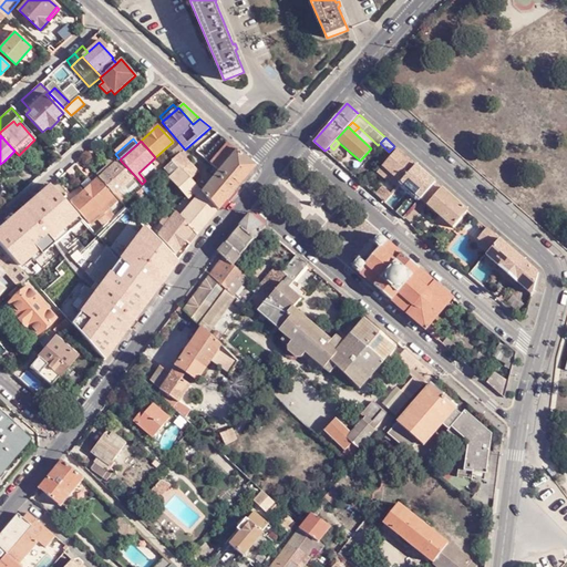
[(239,153),(228,143),(210,164),(218,171),(200,193),(218,210),(228,199),(234,192),(239,185),(255,167),(239,153)]
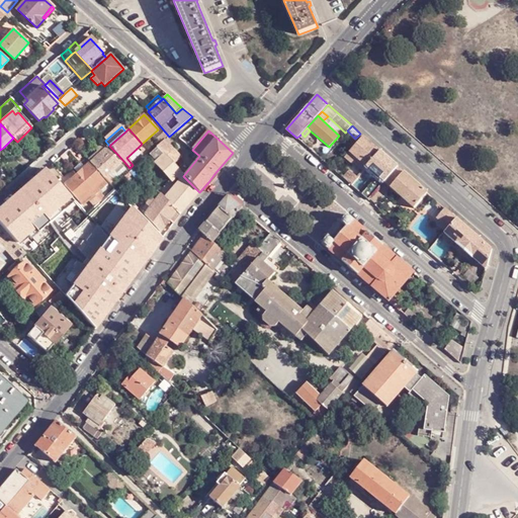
[(363,137),(355,146),(359,149),(367,140),(363,137)]
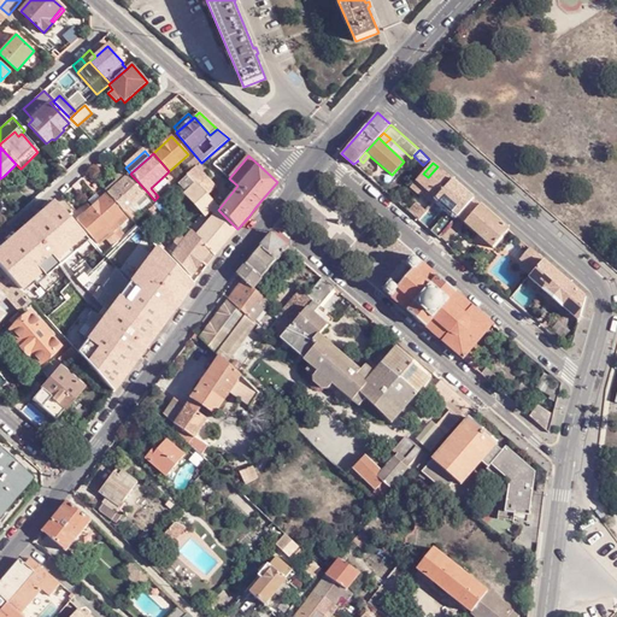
[(188,175),(187,176),(210,200),(218,192),(207,180),(209,177),(199,166),(194,170),(188,175)]
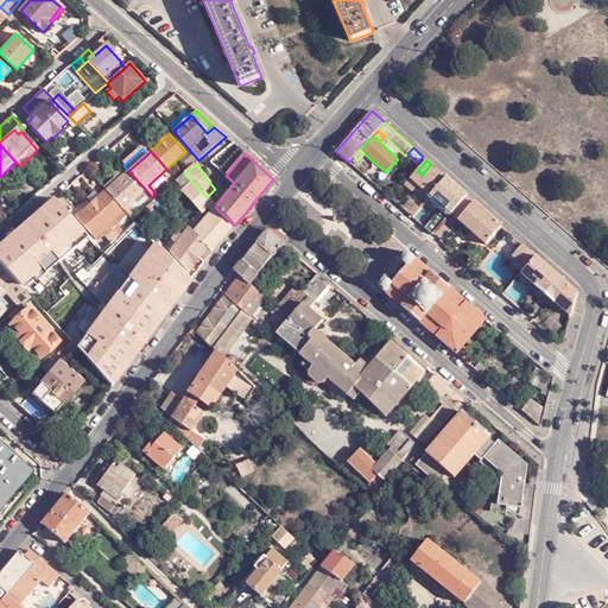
[(215,181),(221,172),(215,168),(209,175),(215,181)]
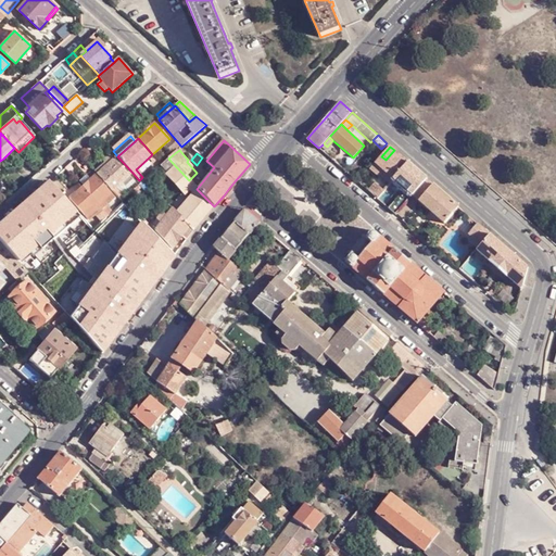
[(390,166),(376,182),(384,190),(394,179),(409,163),(399,153),(395,156),(389,164),(390,166)]
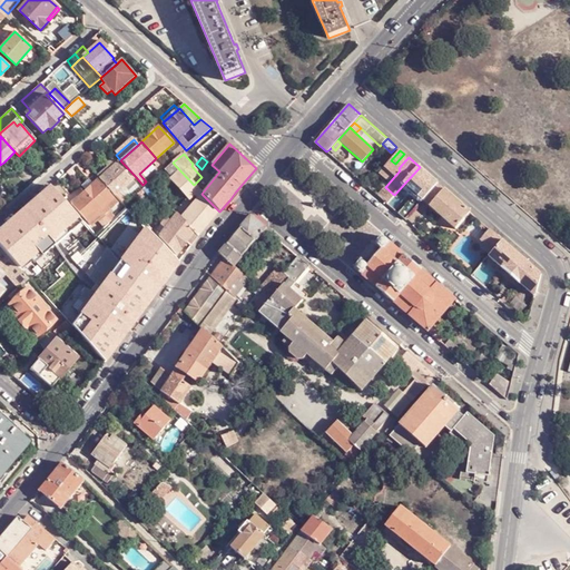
[(105,166),(109,170),(117,164),(112,158),(105,166)]
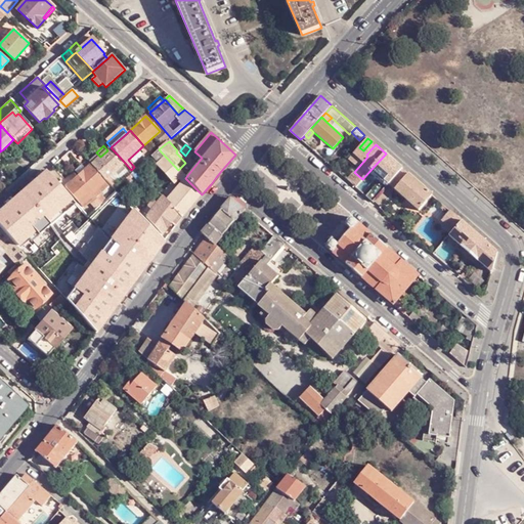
[(100,157),(92,164),(112,186),(115,183),(110,177),(120,167),(122,166),(125,163),(111,147),(107,150),(100,157)]
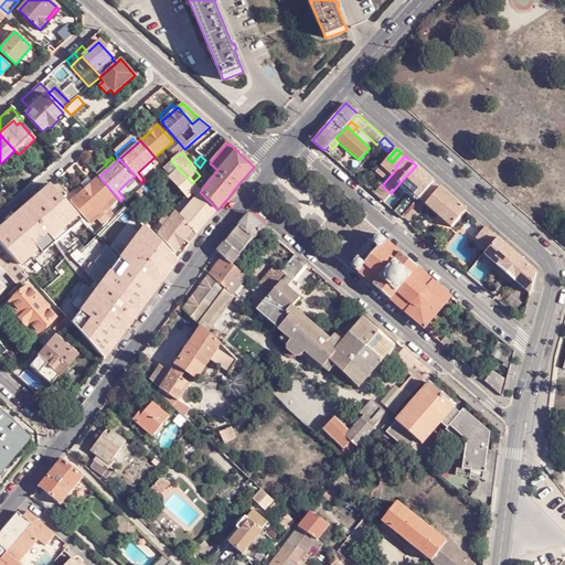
[(164,168),(159,161),(156,164),(160,171),(164,168)]
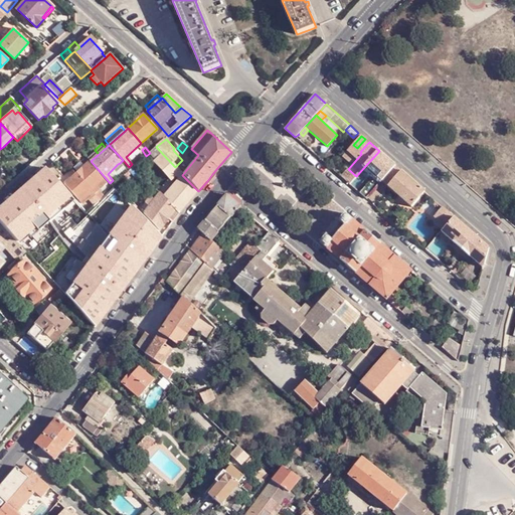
[(156,147),(150,152),(157,159),(154,162),(171,180),(175,176),(180,172),(175,167),(156,147)]
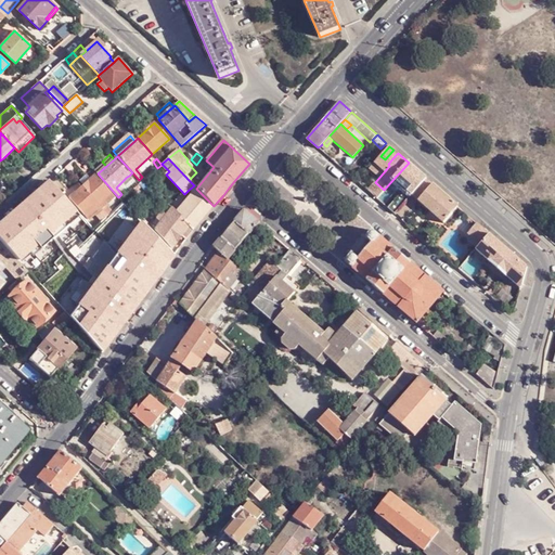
[(426,178),(409,163),(394,179),(412,195),(421,185),(426,178)]
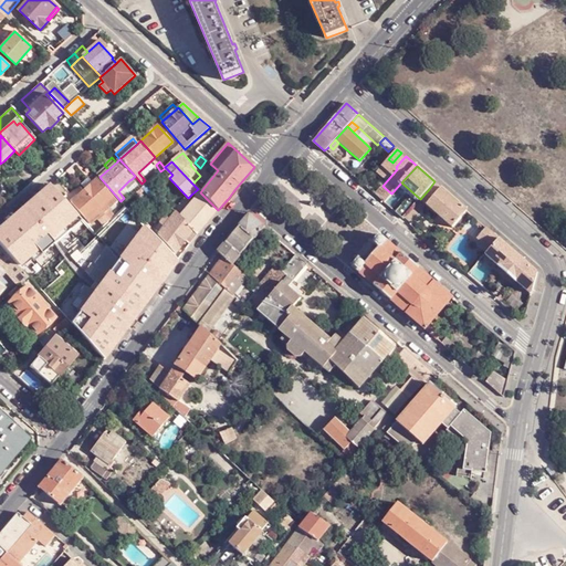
[(97,179),(84,191),(98,208),(112,196),(97,179)]
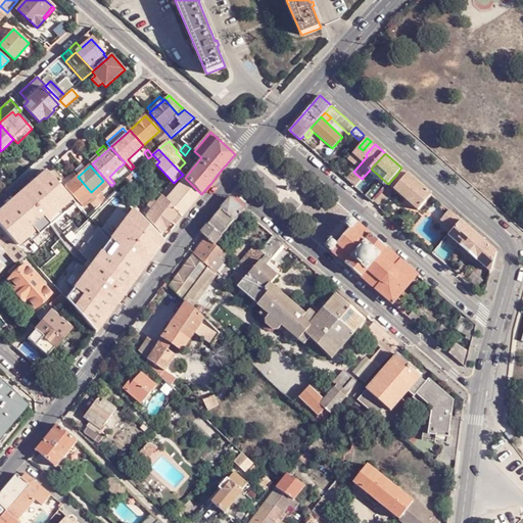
[(109,177),(114,183),(125,173),(120,167),(109,177)]
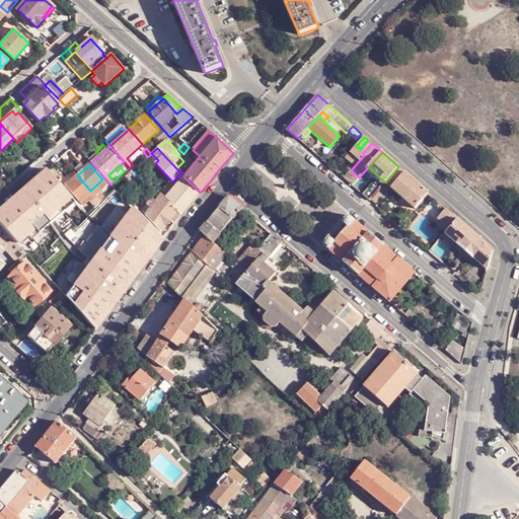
[(404,172),(398,166),(393,173),(385,182),(415,209),(429,194),(404,172)]
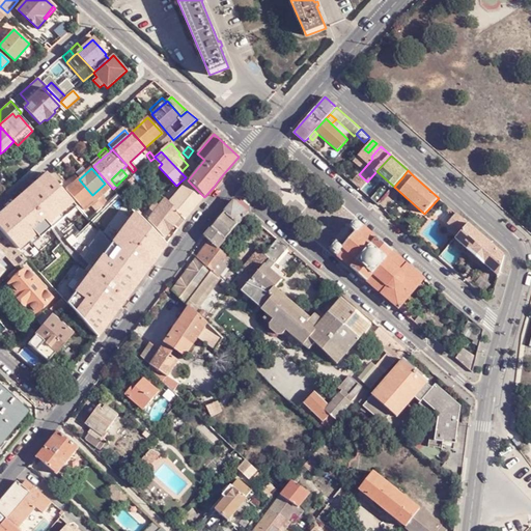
[(135,174),(124,184),(129,188),(135,183),(140,187),(146,180),(137,171),(135,174)]
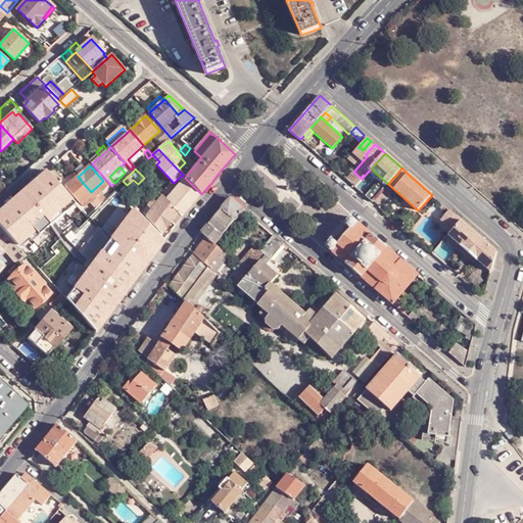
[(47,171),(0,210),(0,227),(3,231),(16,245),(28,235),(32,239),(48,225),(44,221),(70,198),(47,171)]
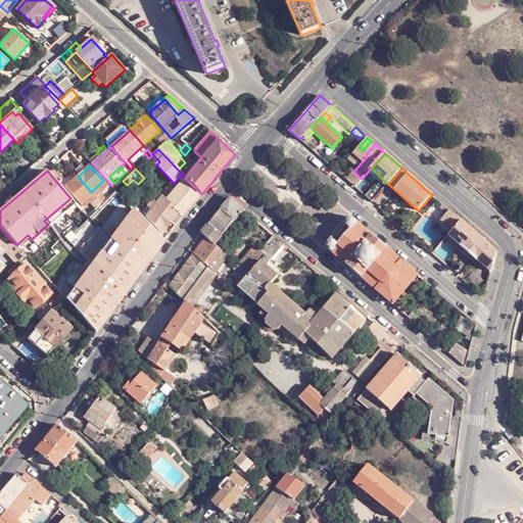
[(353,172),(346,179),(354,187),(362,179),(353,172)]
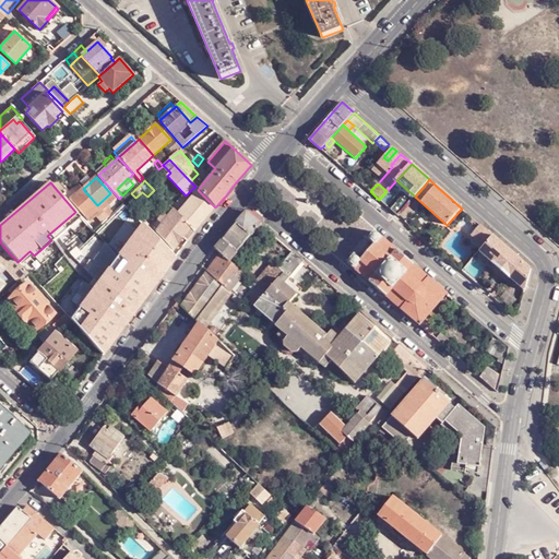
[(97,205),(83,189),(70,200),(84,217),(97,205)]
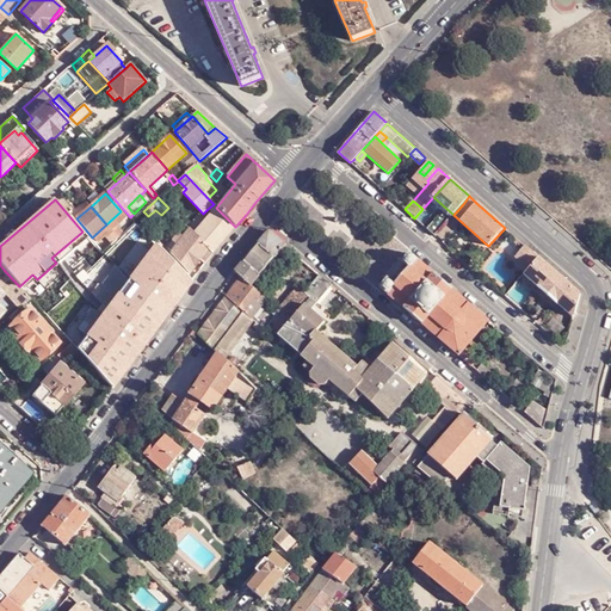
[(216,208),(211,214),(193,234),(211,254),(223,241),(235,227),(216,208)]
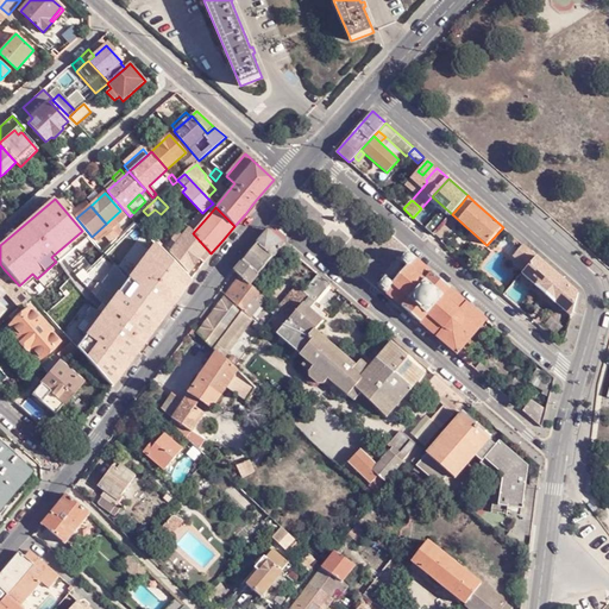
[(120,211),(106,224),(112,230),(114,232),(117,228),(127,219),(120,211)]
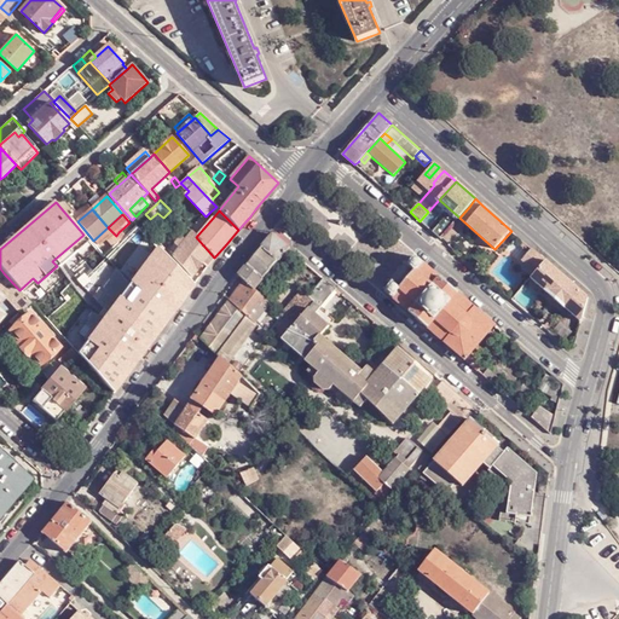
[(440,238),(453,225),(445,218),(433,231),(440,238)]
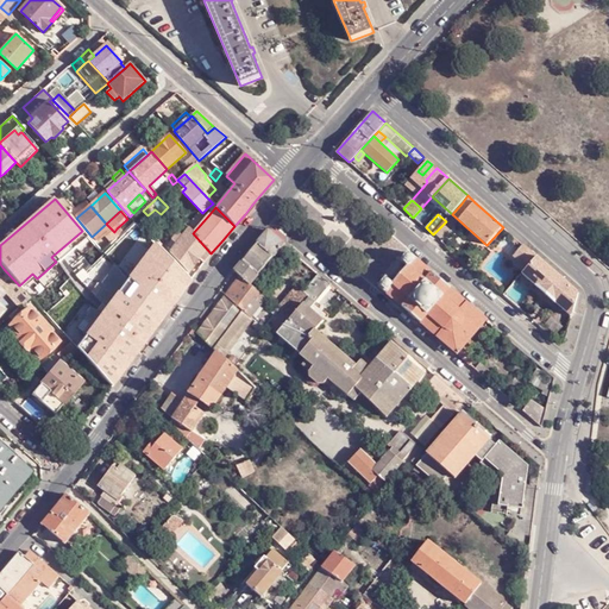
[(106,224),(92,237),(99,244),(104,239),(108,245),(111,244),(114,240),(115,239),(118,237),(114,232),(112,230),(106,224)]
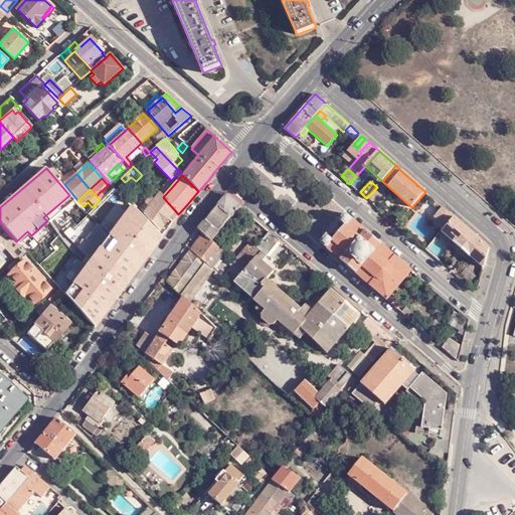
[(163,197),(159,193),(154,200),(150,197),(145,204),(149,207),(143,214),(159,230),(167,219),(172,223),(178,214),(163,197)]
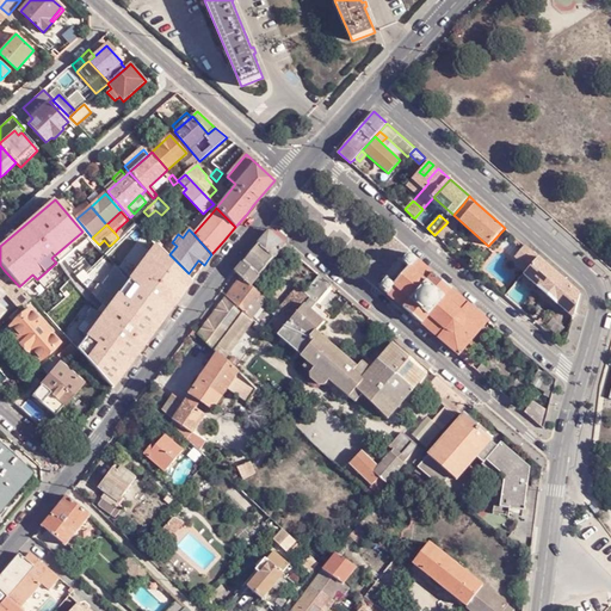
[(251,287),(285,246),(270,232),(236,271),(242,277),(251,287)]
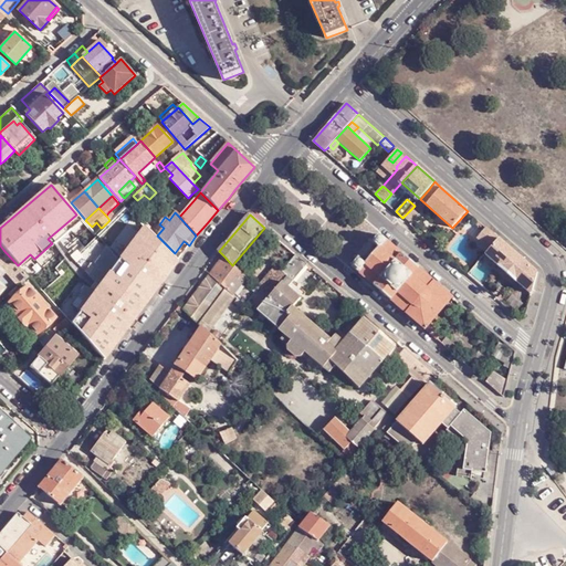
[(118,259),(153,293),(177,261),(144,227),(118,259)]
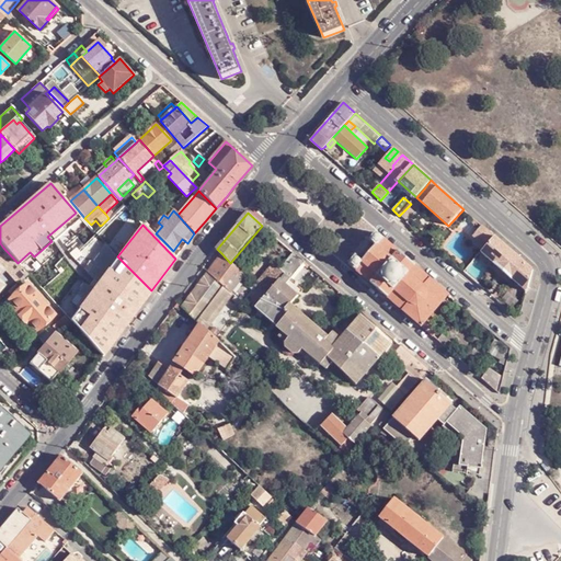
[(494,237),(482,226),(473,236),(479,241),(485,247),(494,237)]
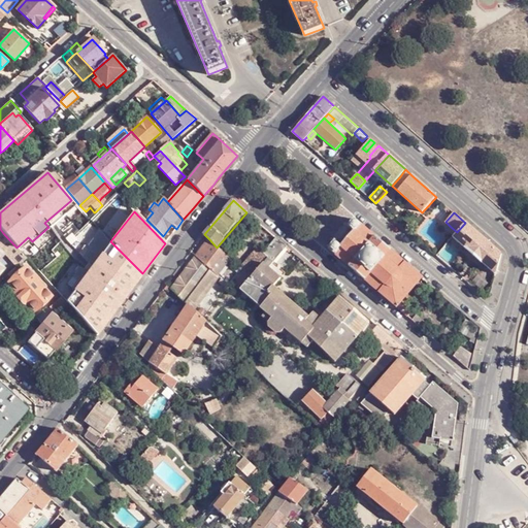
[(328,248),(382,295),(389,288),(392,289),(394,289),(396,288),(398,287),(400,285),(401,283),(402,281),(402,278),(402,276),(401,273),(408,266),(354,219),(348,225),(347,226),(349,228),(336,241),(334,240),(333,242),(328,248)]
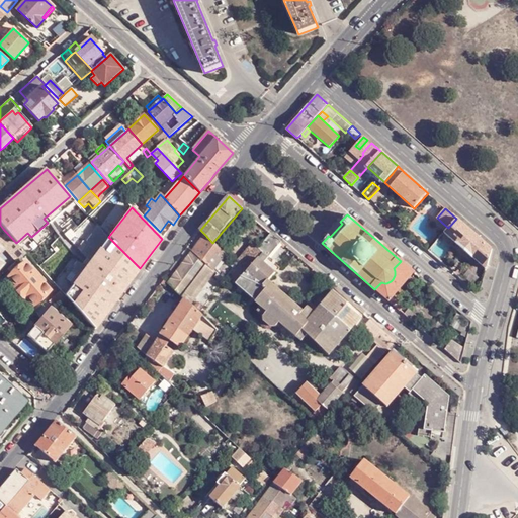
[(485,269),(486,269),(487,268),(492,250),(456,219),(448,228),(445,232),(444,233),(485,269)]
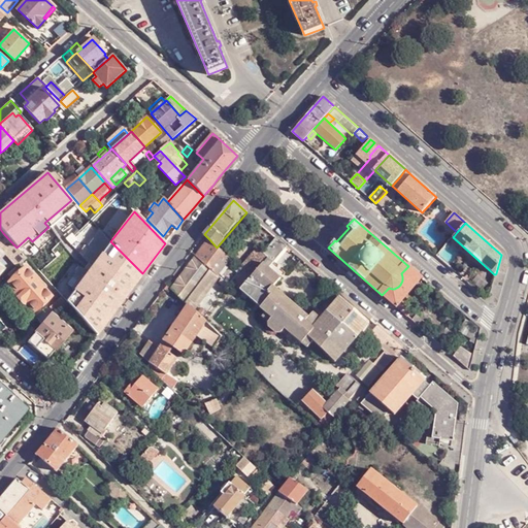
[(457,232),(451,227),(448,231),(454,236),(457,232)]
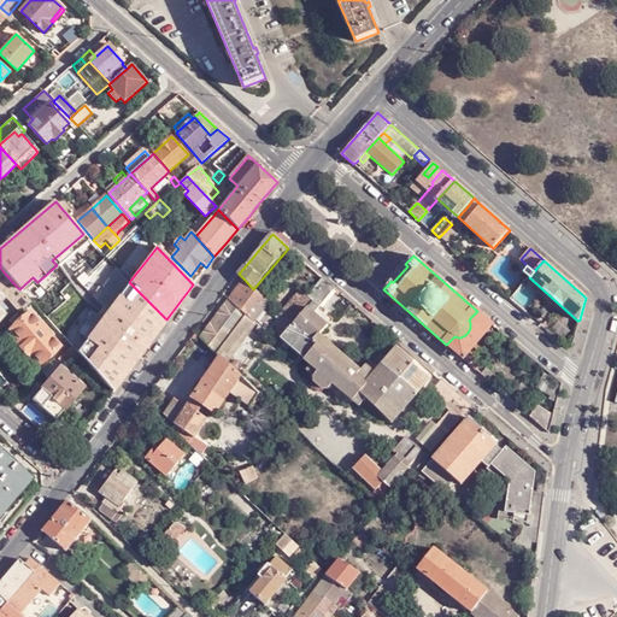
[(82,360),(112,393),(166,319),(129,282),(113,266),(98,287),(103,291),(95,300),(100,305),(106,310),(115,316),(109,324),(101,318),(90,311),(82,322),(89,327),(82,338),(93,346),(82,360)]
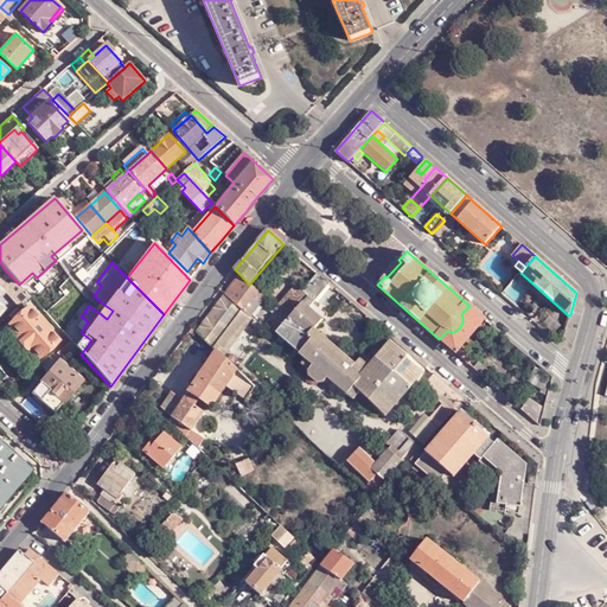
[(0,270),(4,268),(0,263),(0,286),(19,306),(30,298),(19,285),(10,294),(0,283),(0,270)]
